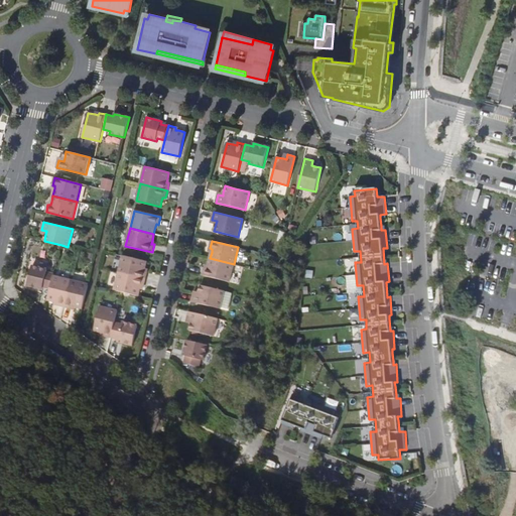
[(119,272),(145,279),(147,271),(144,271),(145,268),(147,261),(123,255),(119,272)]
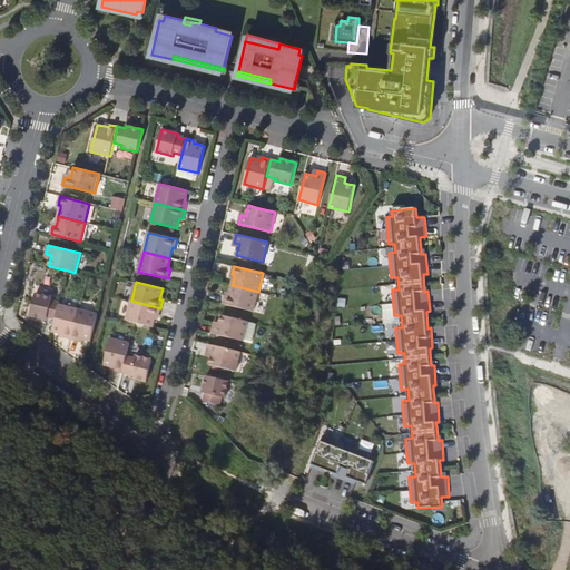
[(258,292),(232,285),(231,293),(229,296),(226,295),(224,304),(254,311),(258,292)]
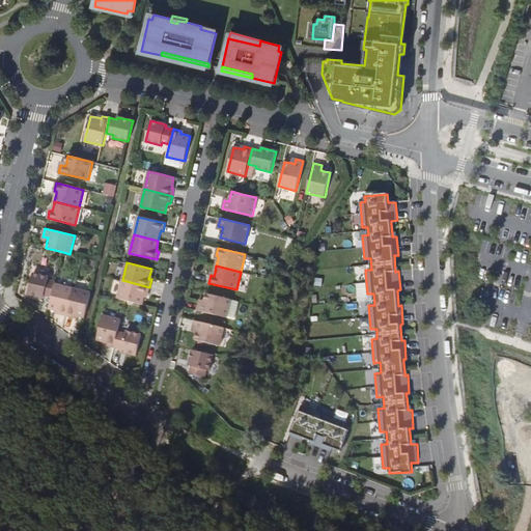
[(45,295),(52,297),(55,284),(56,282),(49,280),(49,277),(33,273),(28,294),(44,298),(45,295)]
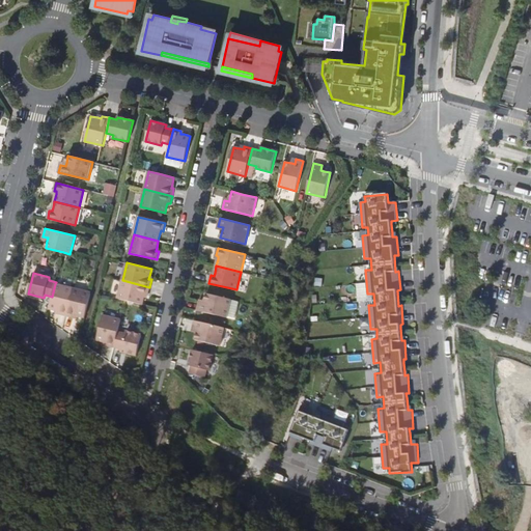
[(147,295),(149,287),(122,280),(118,299),(126,300),(142,304),(144,298),(145,295),(147,295)]
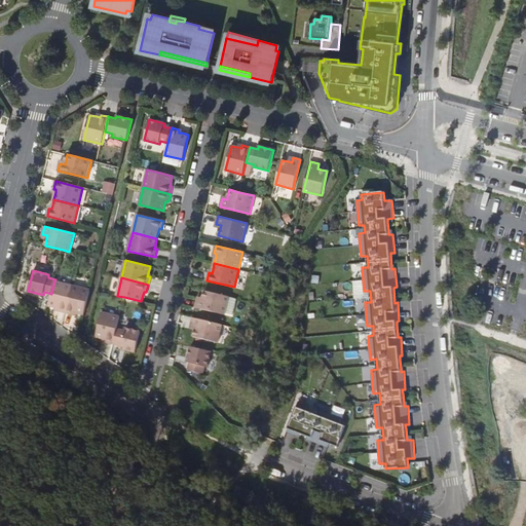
[(66,312),(73,286),(54,282),(51,294),(48,305),(55,307),(59,308),(59,310),(66,312)]
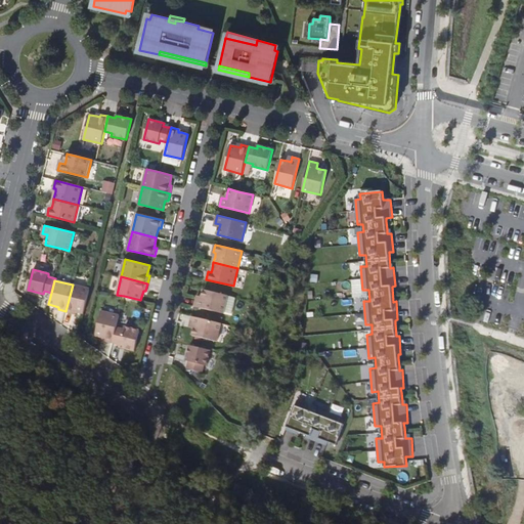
[(84,313),(90,289),(73,285),(66,311),(73,313),(74,311),(77,312),(84,313)]
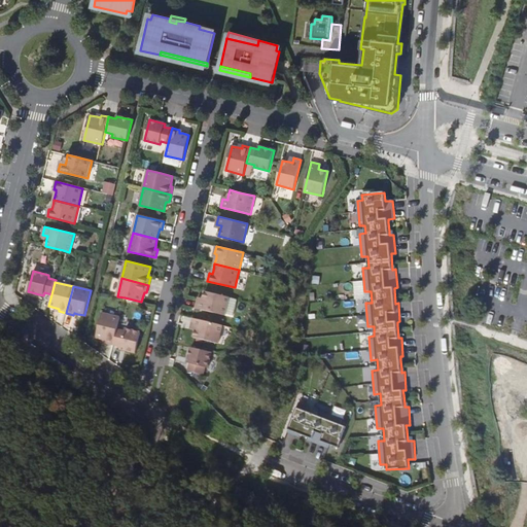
[(230,297),(205,291),(203,297),(203,302),(198,300),(196,308),(225,315),(225,314),(233,316),(237,299),(230,297)]
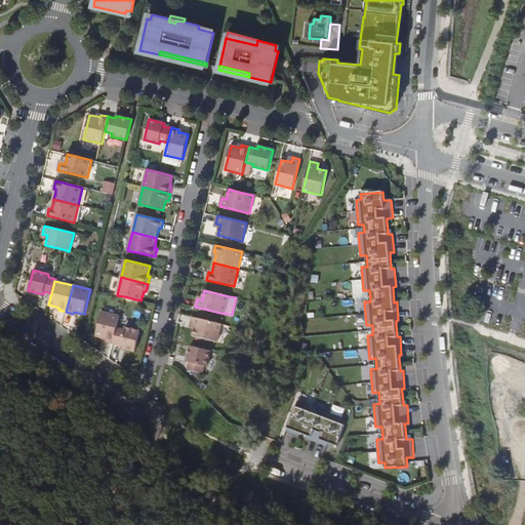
[(106,341),(113,344),(117,328),(120,316),(103,312),(96,336),(104,338),(107,338),(106,341)]
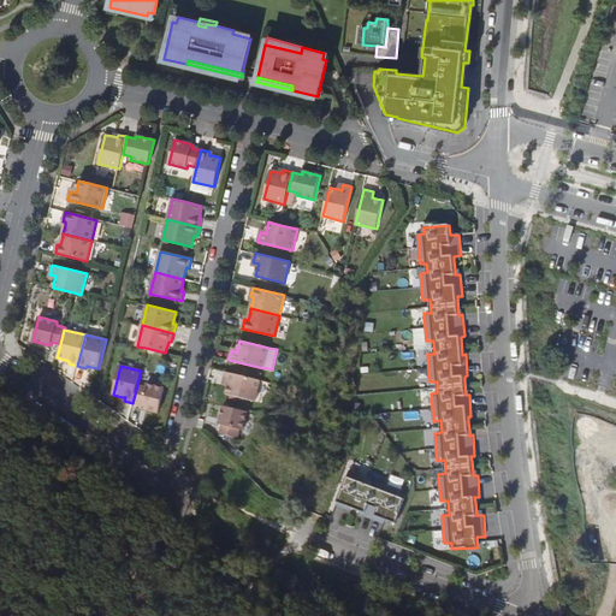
[(260,380),(226,372),(224,380),(230,381),(229,386),(226,394),(255,401),(260,380)]
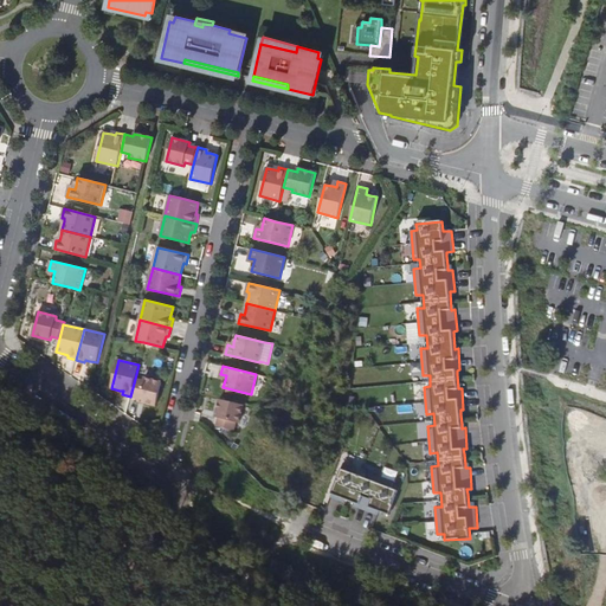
[(143,381),(135,379),(130,397),(140,398),(139,401),(156,406),(162,382),(144,378),(143,381)]
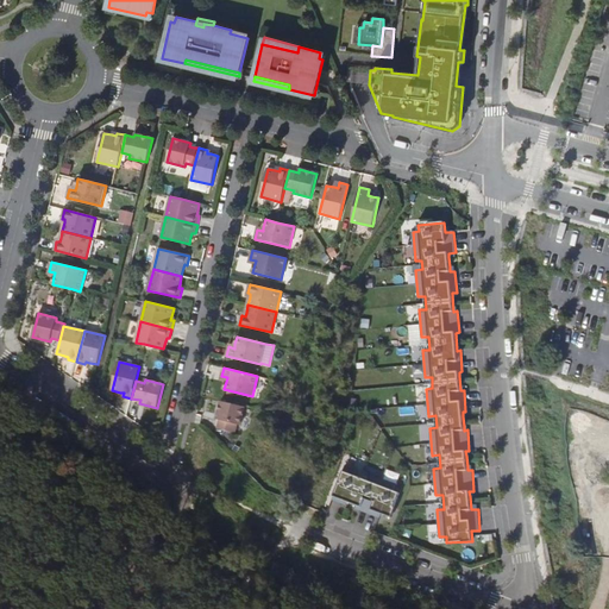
[(245,407),(221,401),(217,419),(220,420),(218,428),(236,433),(237,424),(240,425),(245,407)]
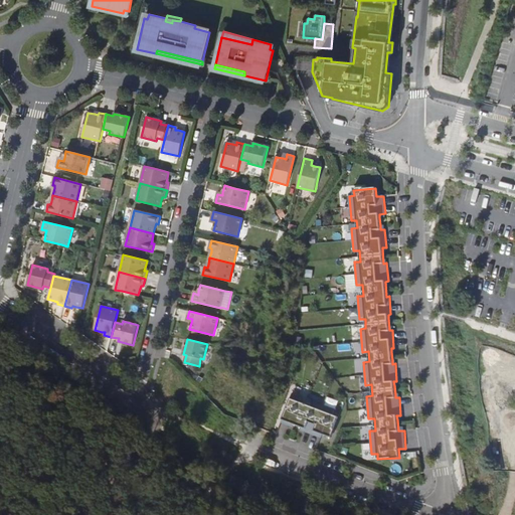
[(293,393),(281,422),(290,425),(291,423),(295,424),(302,427),(306,428),(305,432),(321,438),(323,435),(330,438),(338,416),(333,414),(335,409),(313,401),(311,406),(301,402),(303,397),(293,393)]
